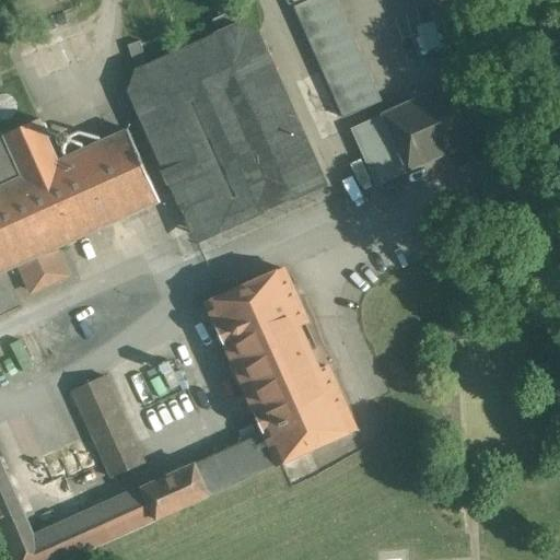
[(382,103),(336,0),(311,0),(295,8),(345,119),(382,103)]
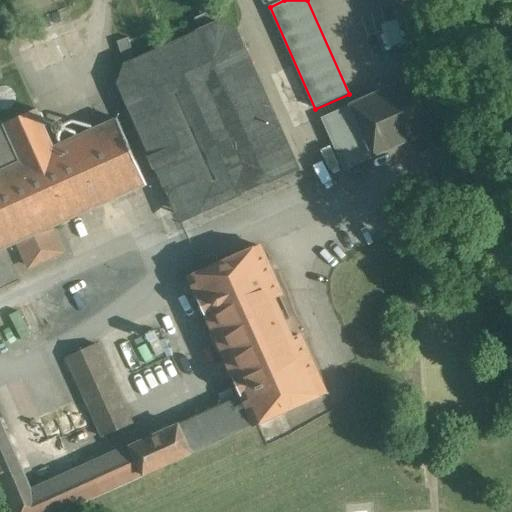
[(212,11),(195,19),(201,33),(218,26),(219,26),(212,11)]
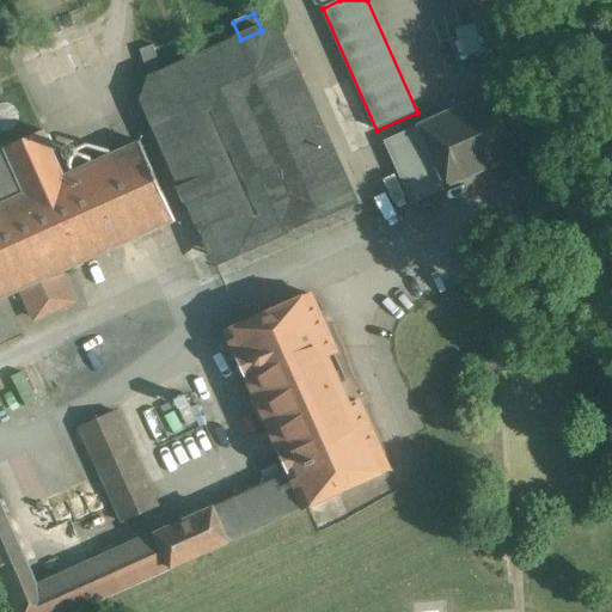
[(240,40),(148,83),(141,105),(214,269),(353,206),(280,40),(262,31),(261,31),(240,40)]
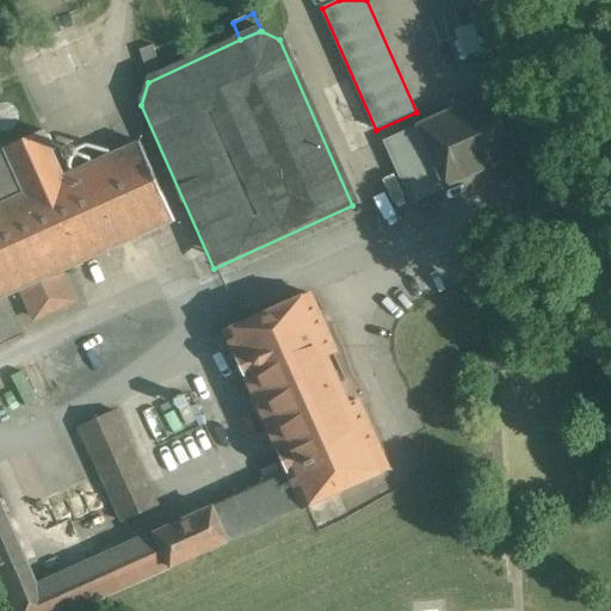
[(161,71),(153,45),(140,50),(148,75),(161,71)]
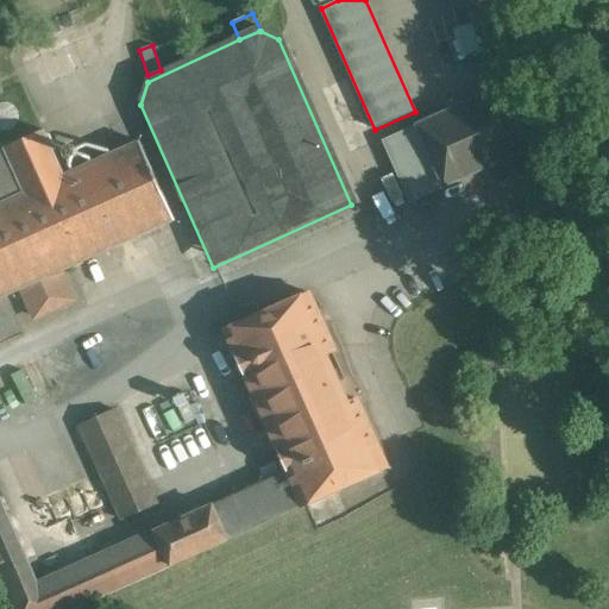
[(498,94),(381,148),(407,205),(525,151),(498,94)]
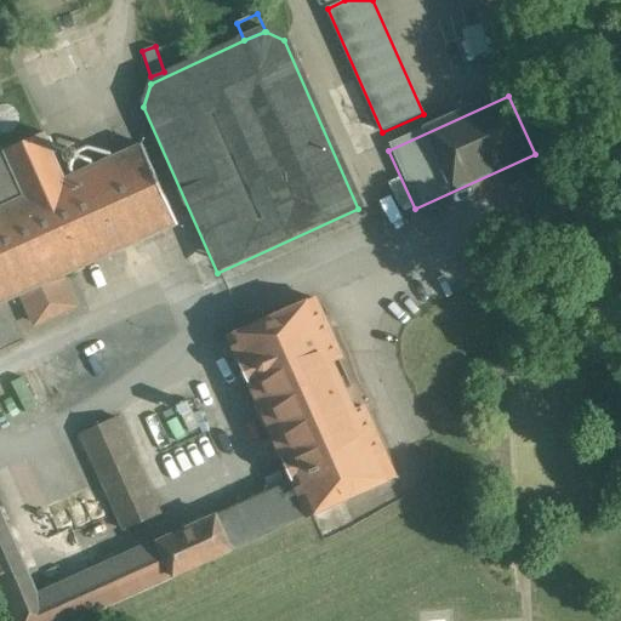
[(44,134),(0,152),(0,305),(22,295),(35,324),(75,306),(62,277),(178,224),(142,144),(64,180),(44,134)]
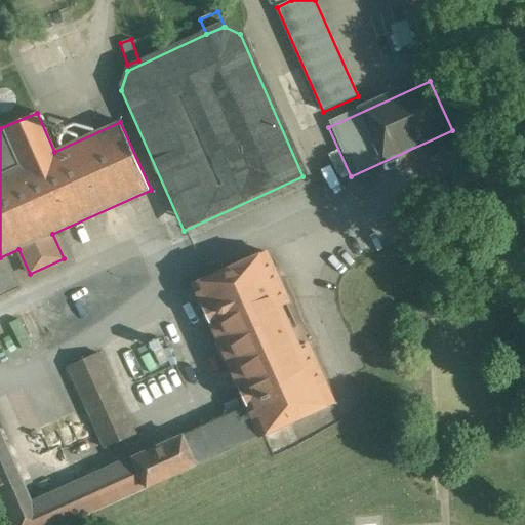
[(198,469),(266,439),(337,407),(312,351),(303,355),(283,310),(291,307),(270,257),(258,263),(254,253),(221,268),(227,277),(199,289),(250,405),(183,435),(184,437),(131,459),(132,460),(31,505),(0,434),(0,510),(6,524),(66,524),(197,467),(198,469)]
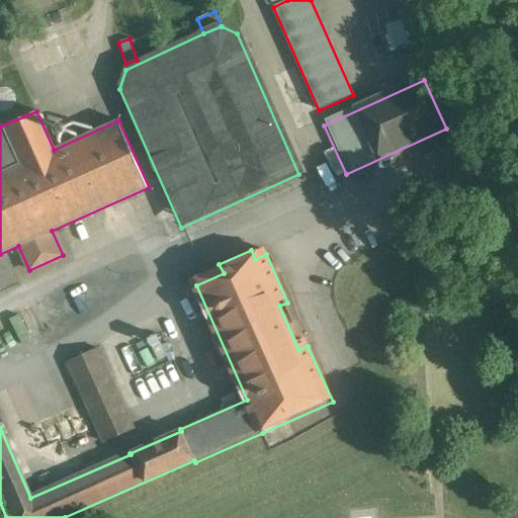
[(134,430),(97,350),(68,363),(104,443),(134,430)]
